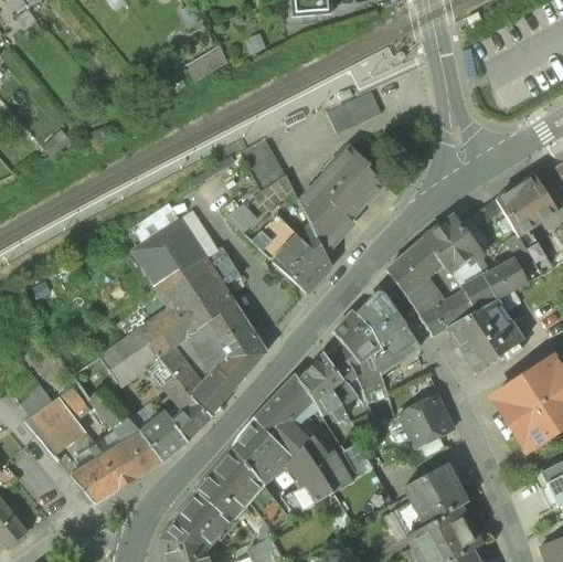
[(8,0),(20,12),(29,4),(25,0),(8,0)]
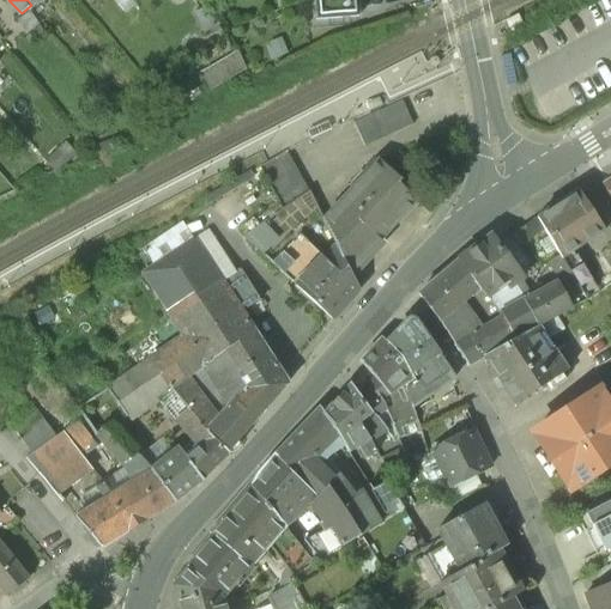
[(316,0),(318,19),(361,17),(358,0),(316,0)]
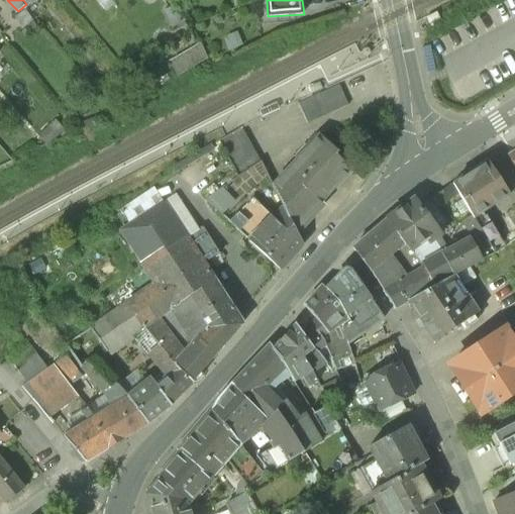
[(34,20),(26,9),(17,16),(25,26),(34,20)]
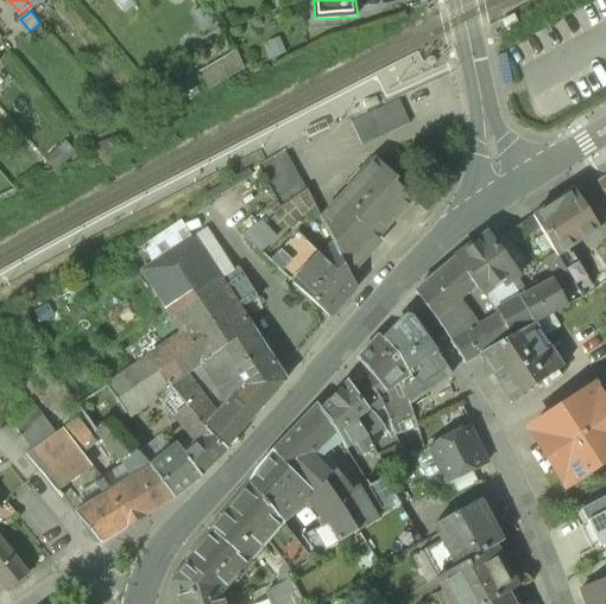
[(401,96),(354,118),(365,141),(412,121),(401,96)]
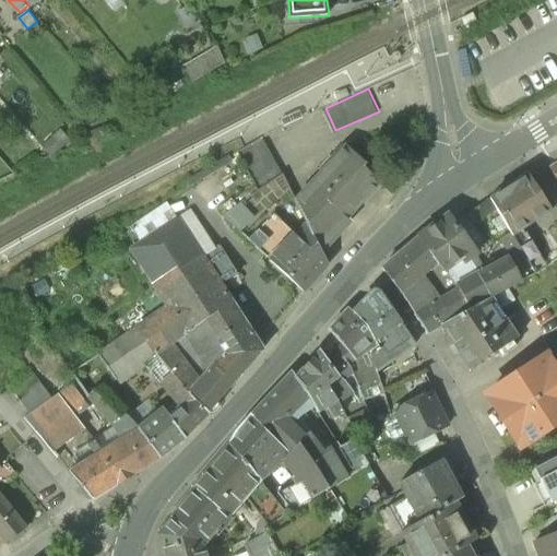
[(61,129),(43,145),(50,154),(70,138),(61,129)]
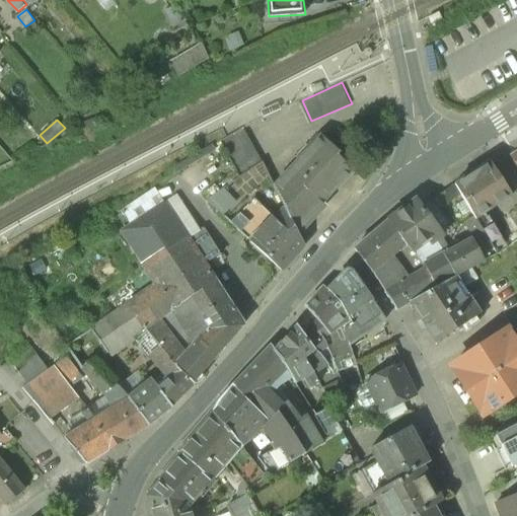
[(243,125),(221,138),(241,174),(263,160),(243,125)]
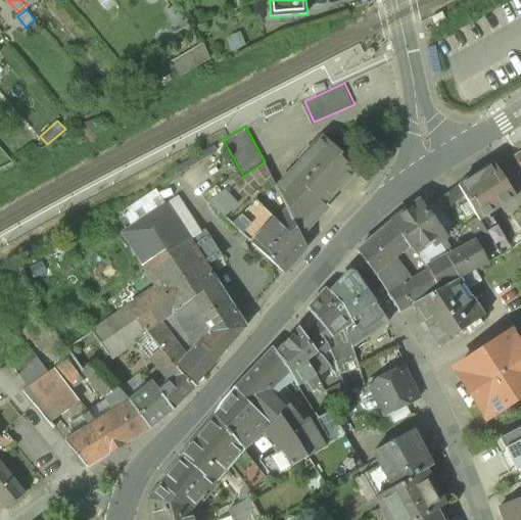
[(325,134),(277,185),(288,207),(301,233),(329,203),(326,201),(357,170),(341,154),(343,152),(325,134)]
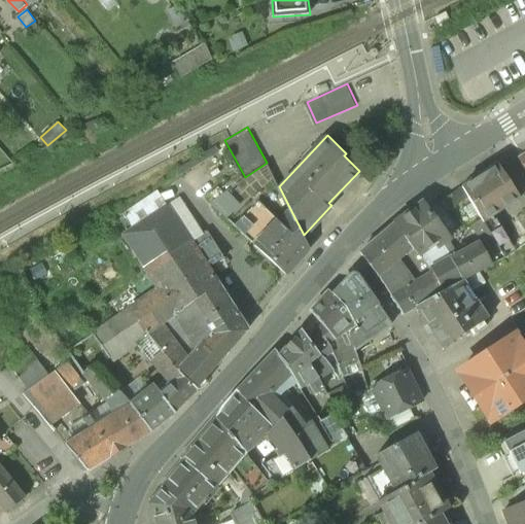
[(498,162),(463,185),(484,219),(491,233),(503,225),(499,218),(493,216),(522,197),(498,162)]
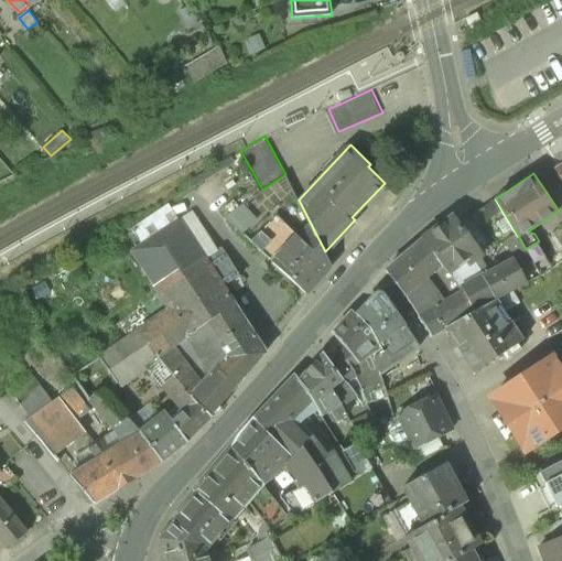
[(278,214),(252,239),(274,260),(299,235),(278,214)]
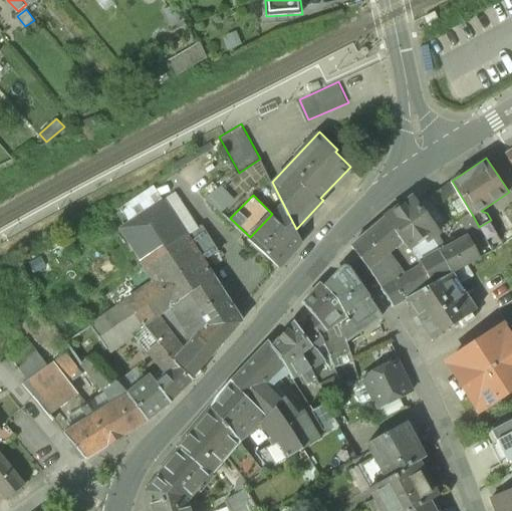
[(436,229),(413,197),(387,216),(403,239),(409,248),(436,229)]
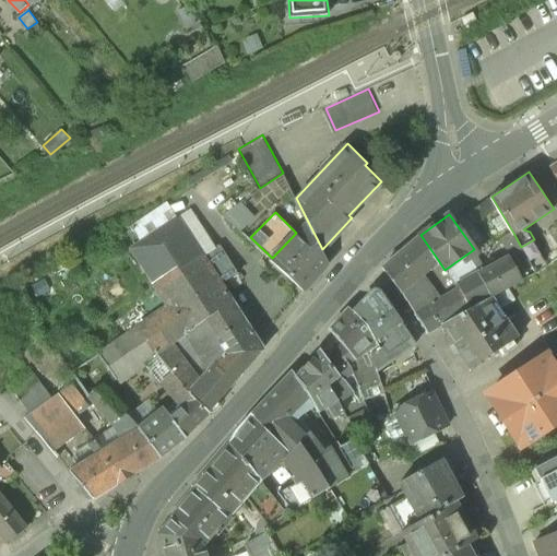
[(220,243),(202,253),(178,216),(133,247),(170,304),(172,304),(189,329),(188,330),(189,331),(188,332),(197,346),(203,342),(193,326),(204,319),(220,344),(241,374),(263,350),(221,283),(238,271),(220,243)]
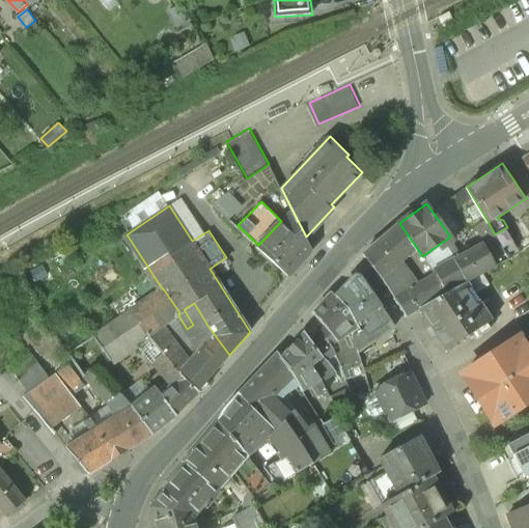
[(281,221),(258,245),(289,273),(312,249),(306,237),(293,211),(281,221)]
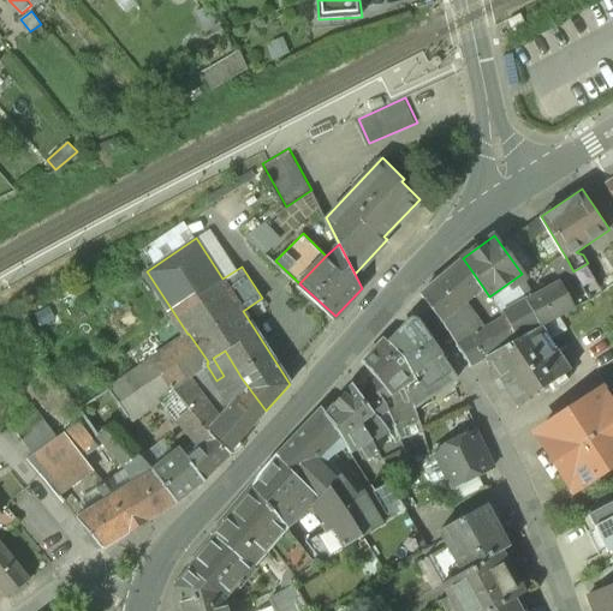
[(565,256),(551,264),(561,282),(566,289),(581,283),(573,271),(565,256)]
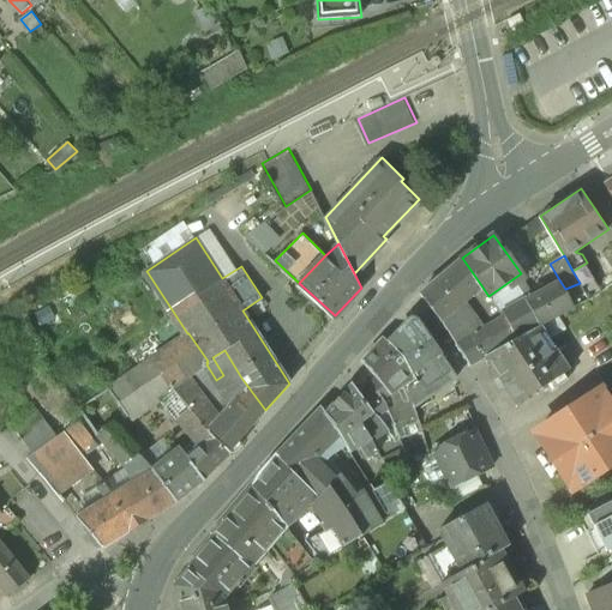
[(439,277),(421,291),(442,318),(463,301),(481,285),(462,258),(439,277)]
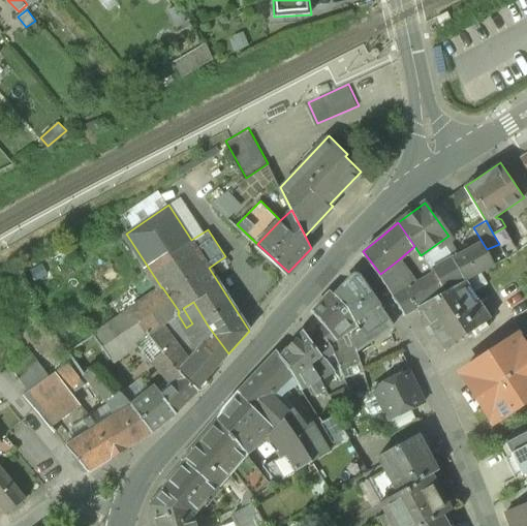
[(520,250),(505,226),(493,234),(499,244),(507,257),(520,250)]
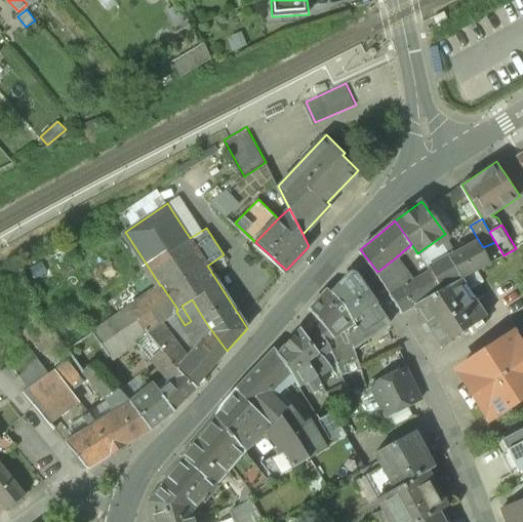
[(445,234),(417,253),(426,264),(431,261),(434,266),(450,256),(456,253),(445,234)]
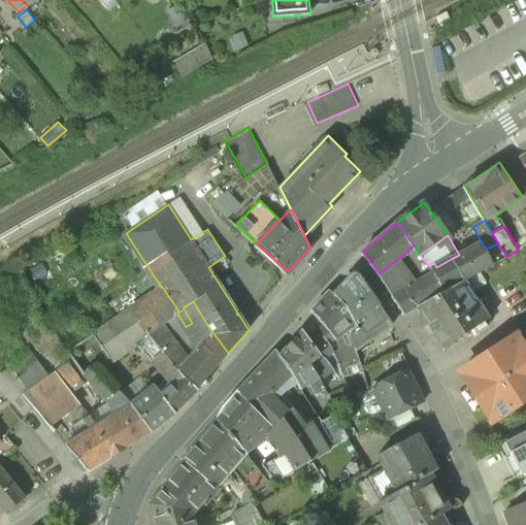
[(459,255),(453,258),(464,280),(493,264),(486,249),(482,242),(459,255)]
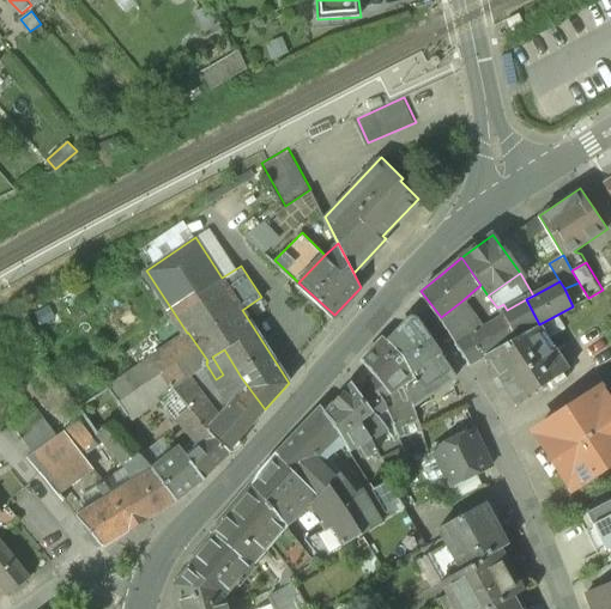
[(526,299),(507,310),(503,304),(497,308),(503,317),(516,336),(534,327),(539,324),(526,299)]
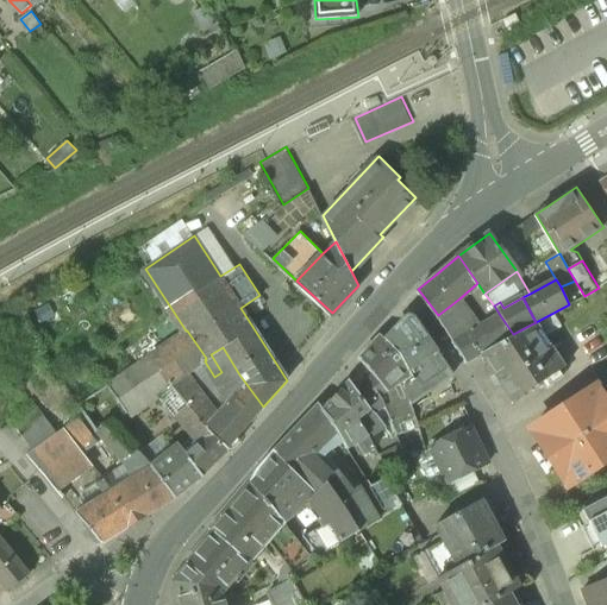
[(438,315),(455,340),(481,326),(460,298),(438,315)]
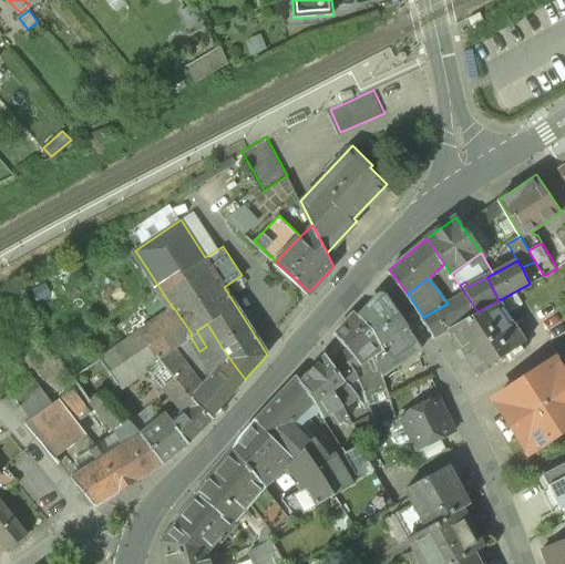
[(421,348),(386,295),(383,294),(382,293),(380,294),(379,294),(360,315),(376,330),(383,347),(386,350),(378,356),(383,373),(421,348)]
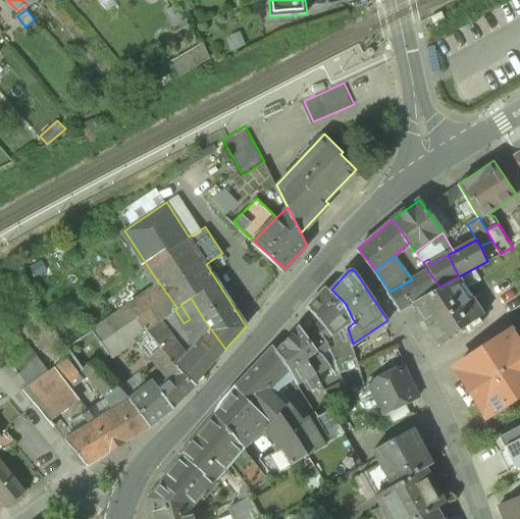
[(412,279),(390,292),(401,309),(415,301),(439,287),(428,270),(412,279)]
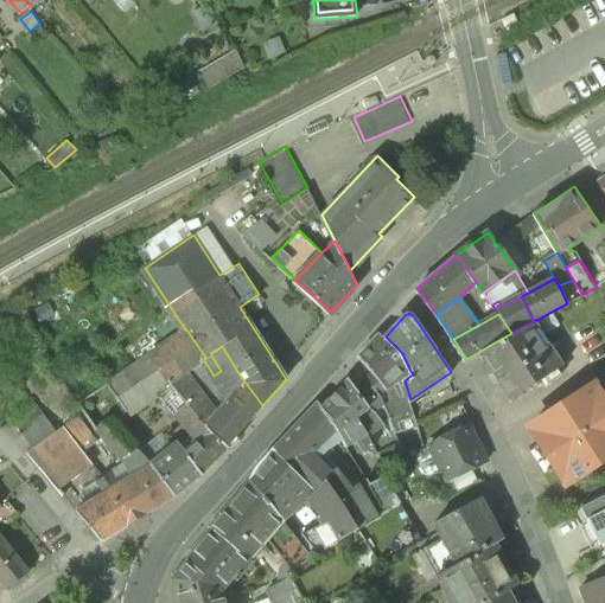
[(511,333),(483,350),(513,397),(564,365),(551,344),(545,347),(529,324),(511,333)]
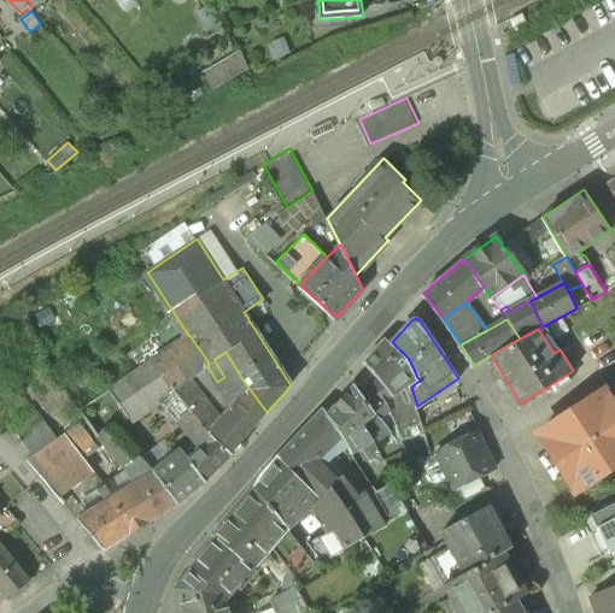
[(188,335),(153,359),(174,387),(176,385),(191,376),(208,364),(209,363),(189,335),(188,335)]
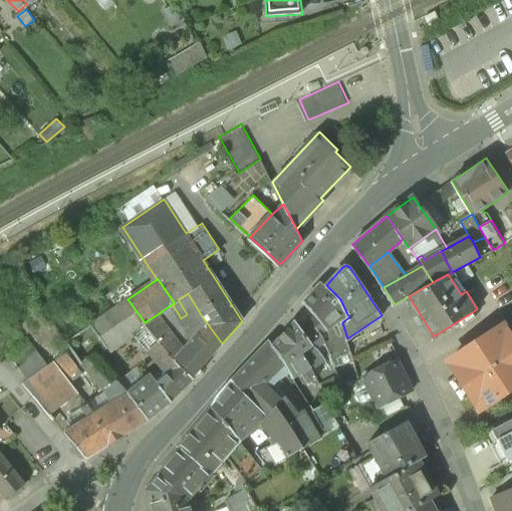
[(326,285),(322,281),(304,301),(316,315),(327,328),(328,327),(347,314),(340,299),(326,285)]
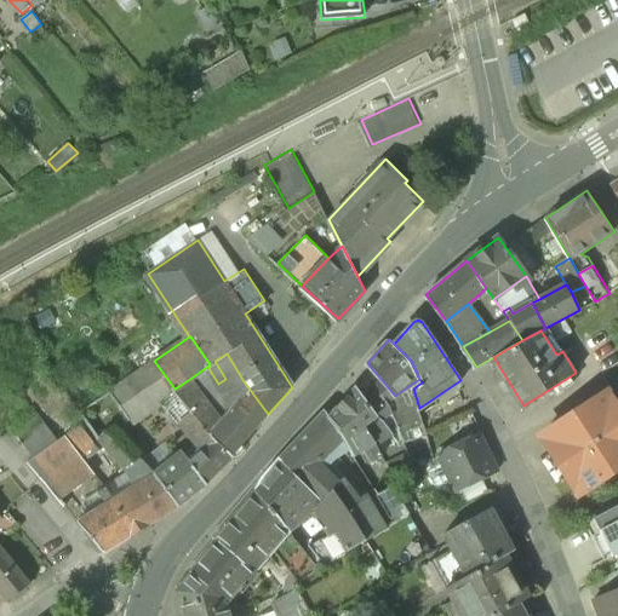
[(154,361),(79,410),(103,443),(126,467),(142,455),(119,427),(160,399),(179,422),(195,410),(177,387),(175,389),(154,361)]
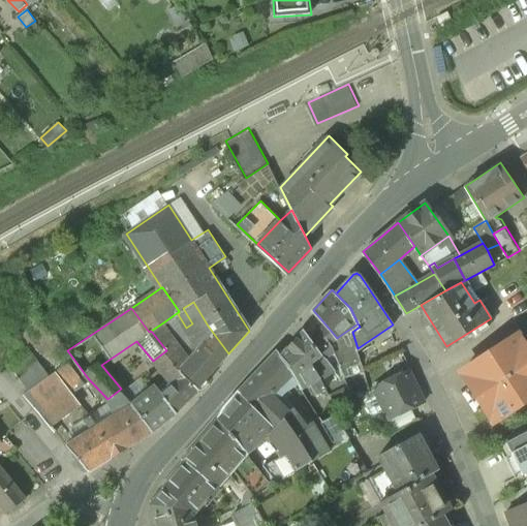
[(185,351),(163,322),(151,331),(166,350),(197,388),(206,379),(194,366),(190,360),(185,351)]
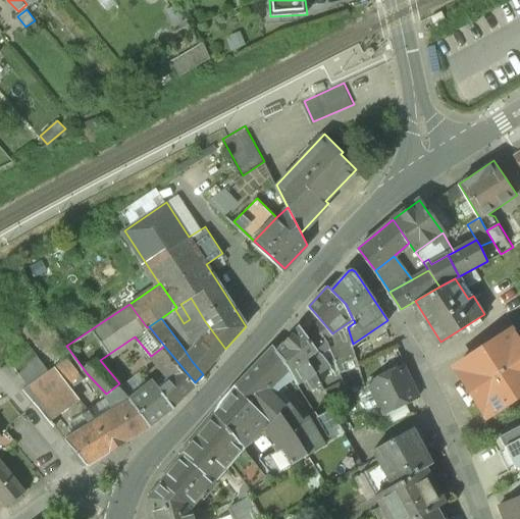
[(321,320),(306,332),(314,344),(320,340),(325,336),(326,339),(332,333),(321,320)]
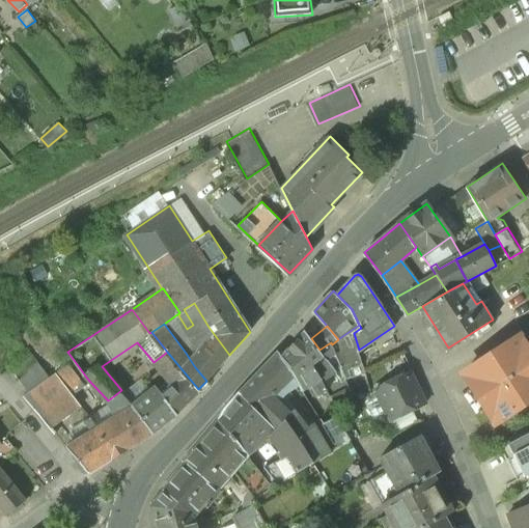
[(209,327),(198,333),(198,332),(190,337),(199,352),(191,361),(195,367),(206,381),(229,355),(209,327)]
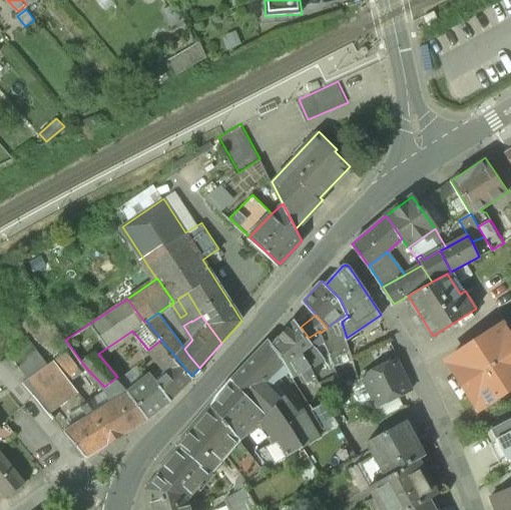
[(301,327),(295,320),(273,344),(271,342),(272,341),(270,339),(268,341),(287,363),(294,375),(301,370),(308,381),(317,376),(316,373),(302,351),(312,343),(309,338),(301,327)]
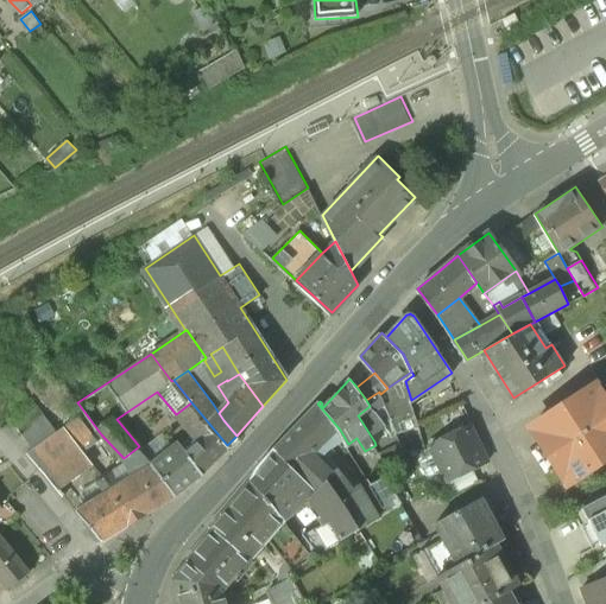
[(605,400),(597,386),(532,426),(568,482),(605,456),(605,400)]
